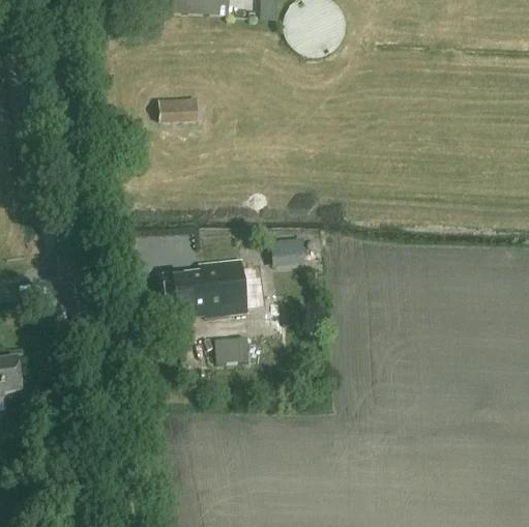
[(174,0),(174,13),(229,16),(230,0),(174,0)]
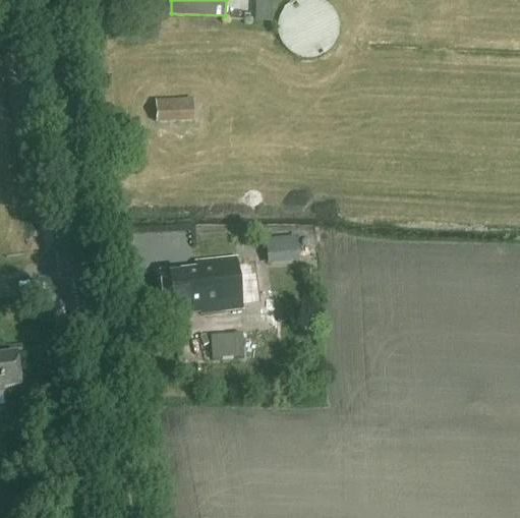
[(256,0),(255,21),(272,21),(273,0),(256,0)]
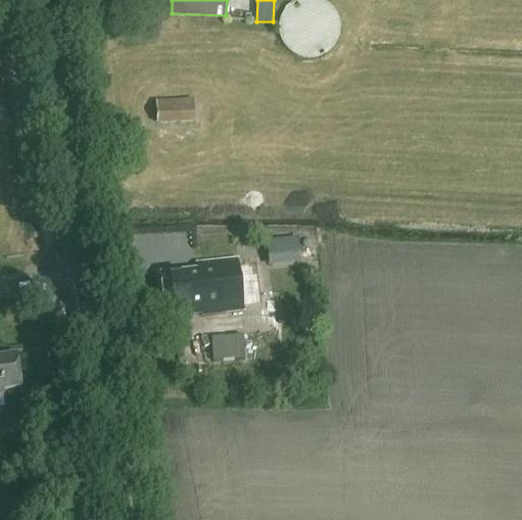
[(195,97),(156,99),(157,122),(197,121),(195,97)]
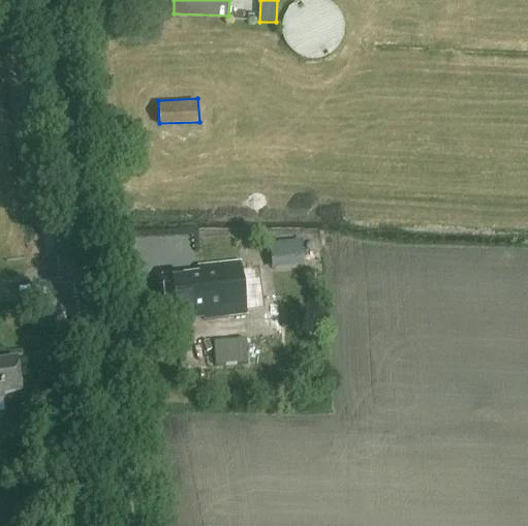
[(307,235),(275,237),(276,263),(308,261),(307,235)]
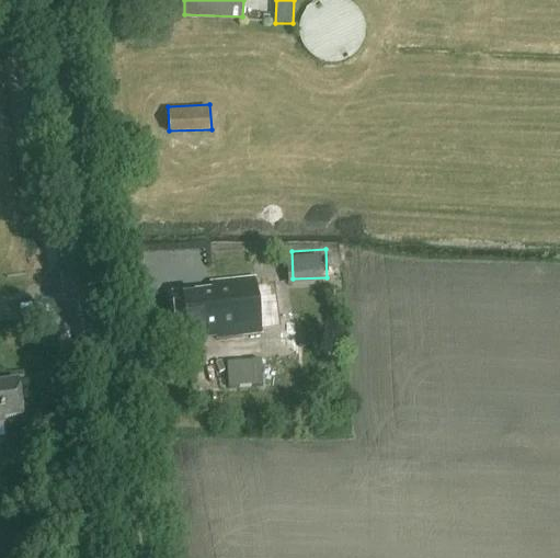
[(263,331),(256,275),(213,280),(214,287),(174,291),(180,332),(206,329),(206,334),(219,332),(219,336),(263,331)]
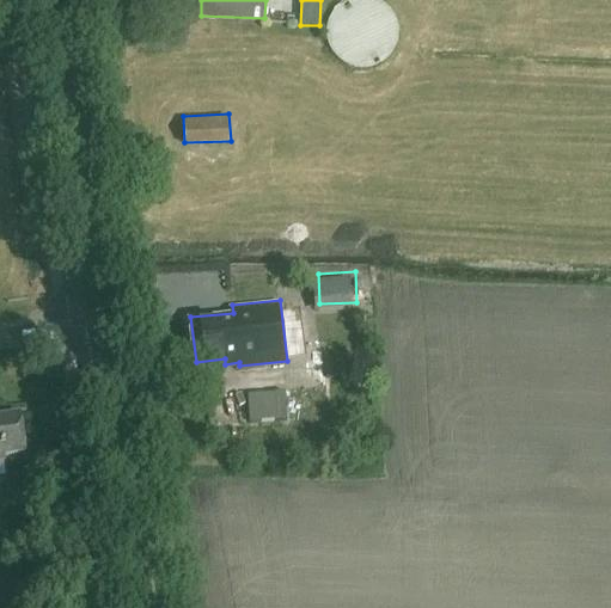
[(300,391),(293,391),(294,385),(260,385),(258,410),(300,411),(300,391)]
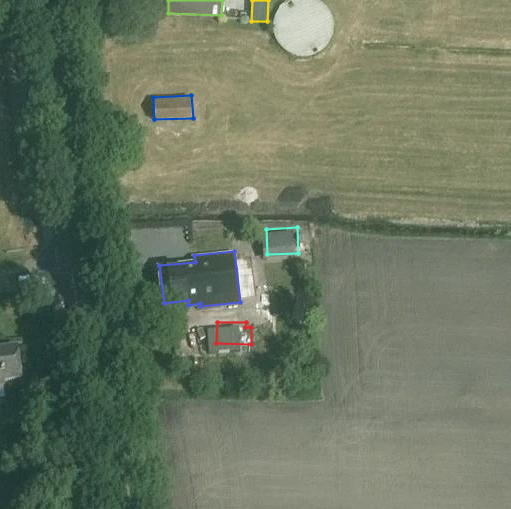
[(0,384),(4,384),(3,380),(22,377),(17,345),(0,347),(0,384)]
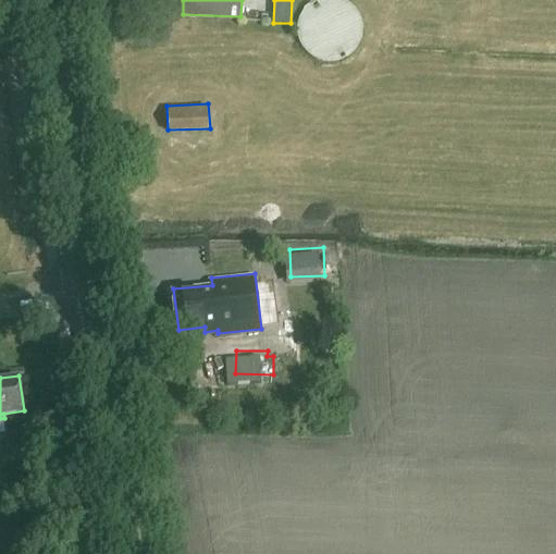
[(229,398),(229,377),(208,377),(209,398),(229,398)]
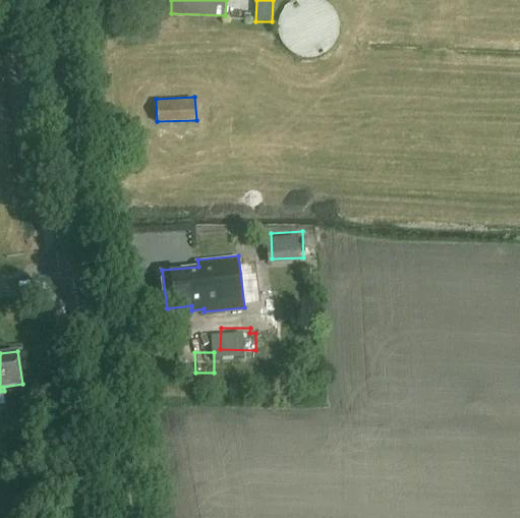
All buildings are outlined.
